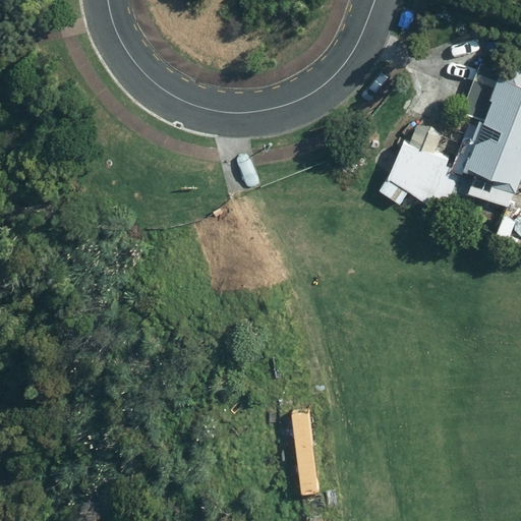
[(463,113),(486,121),(493,102),(489,101),(501,69),(481,62),(463,113)]
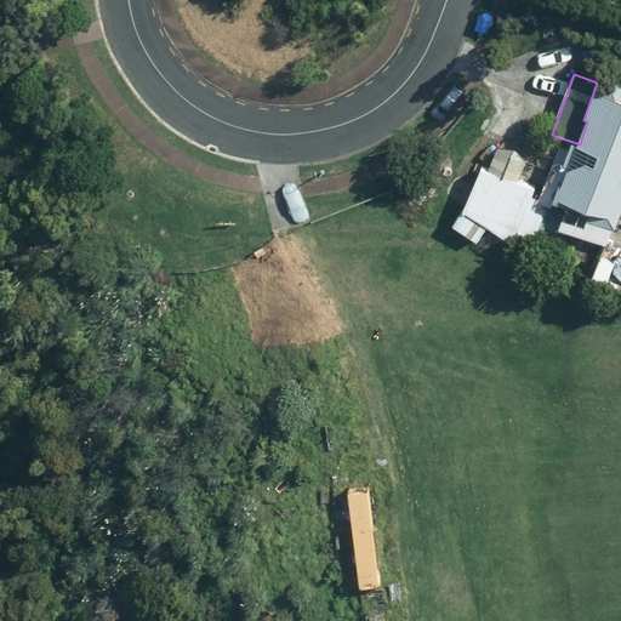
[(620,214),(620,84),(600,77),(597,83),(584,120),(587,121),(580,144),(577,148),(562,189),(558,188),(551,205),(552,205),(560,208),(562,205),(569,208),(560,231),(608,249),(620,214)]
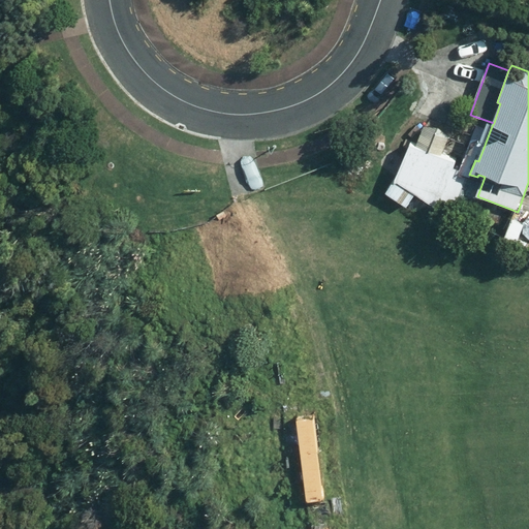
[(416,148),(441,157),(453,128),(428,119),(416,148)]
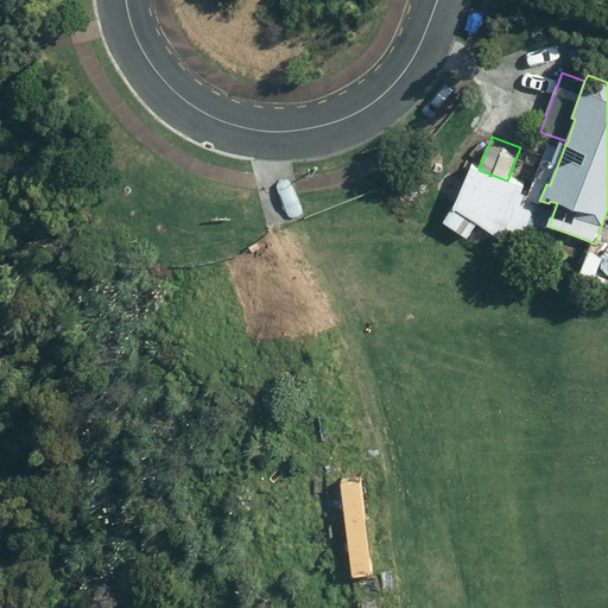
[(539,204),(540,201),(539,201),(546,184),(550,185),(565,145),(559,141),(557,149),(548,145),(527,196),(530,196),(527,200),(537,203),(539,204)]
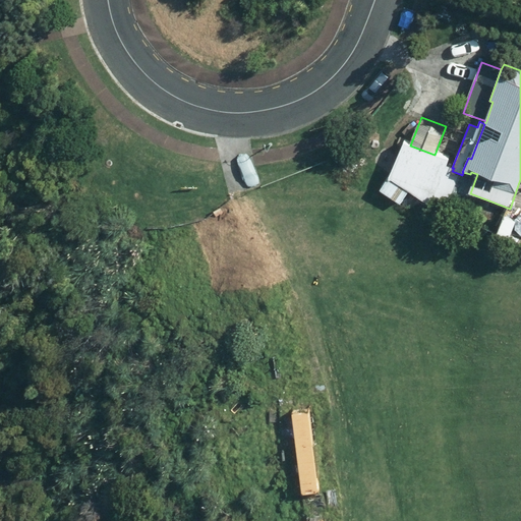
[(404,143),(388,179),(409,193),(428,208),(431,201),(446,165),(448,160),(435,155),(410,146),(404,143)]
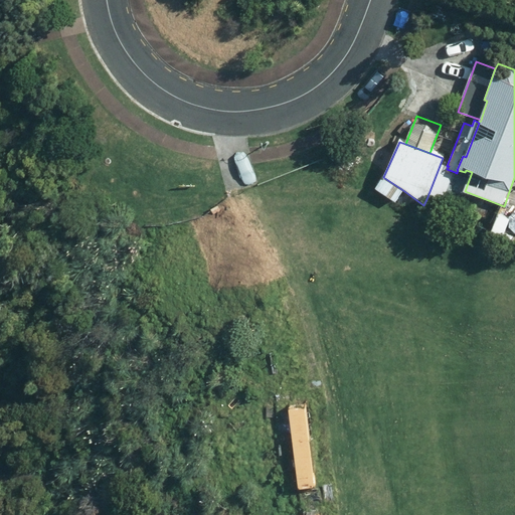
[(441,163),(426,199),(442,205),(455,172),(447,169),(449,166),(447,166),(441,163)]
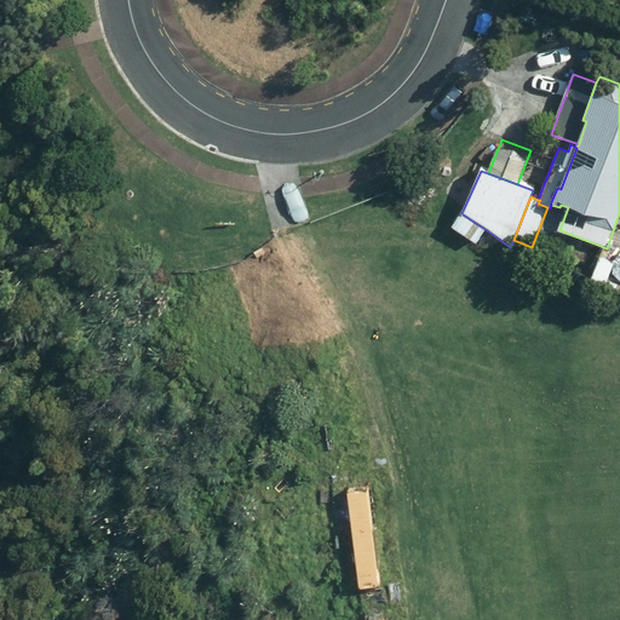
[(477,245),(487,230),(461,213),(452,228),(477,245)]
